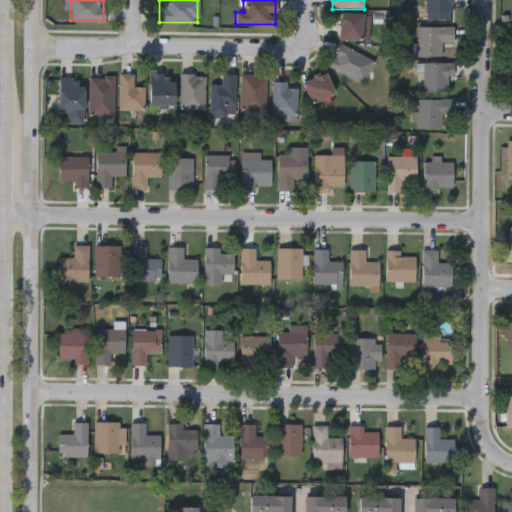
[(424,13),(424,0),(451,0),(451,13),(424,13)]
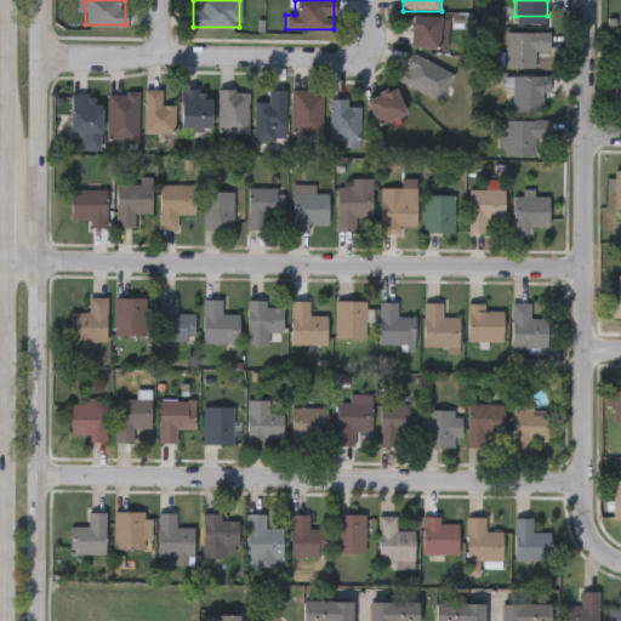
[(445,47),(410,47),(410,16),(445,16),(445,47)]
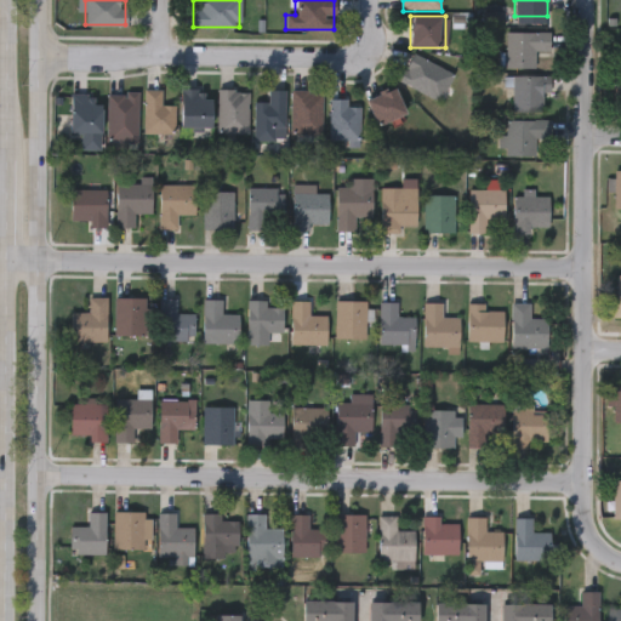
[(506,60),(506,32),(533,32),(533,60),(506,60)]
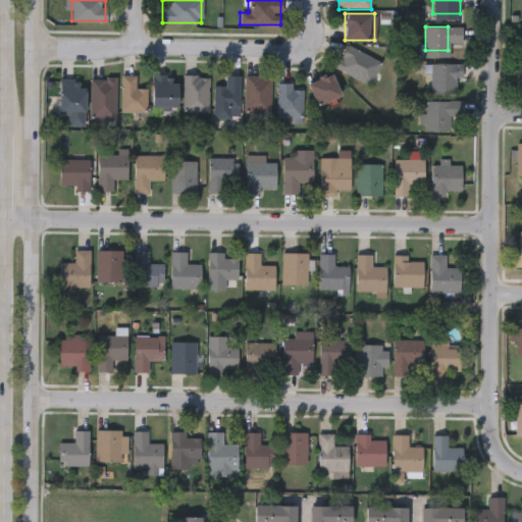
[(380,62),(368,86),(333,67),(346,44),(380,62)]
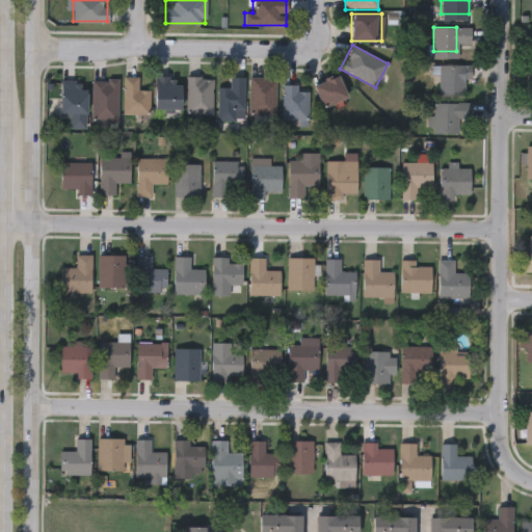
[(471,63),(471,79),(464,79),(464,96),(439,96),(439,63),(471,63)]
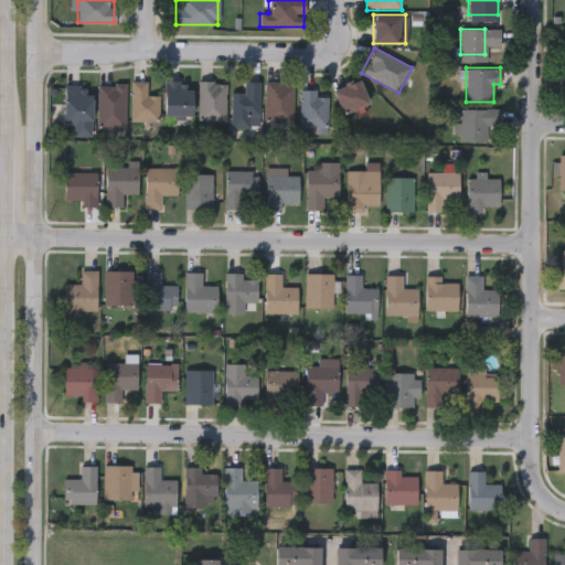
[(332,89),(359,78),(369,104),(342,114),(332,89)]
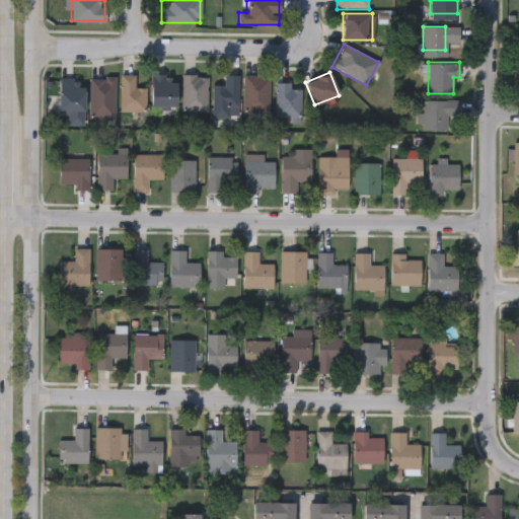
[(145,113),(120,113),(120,74),(135,74),(135,87),(145,87),(145,113)]
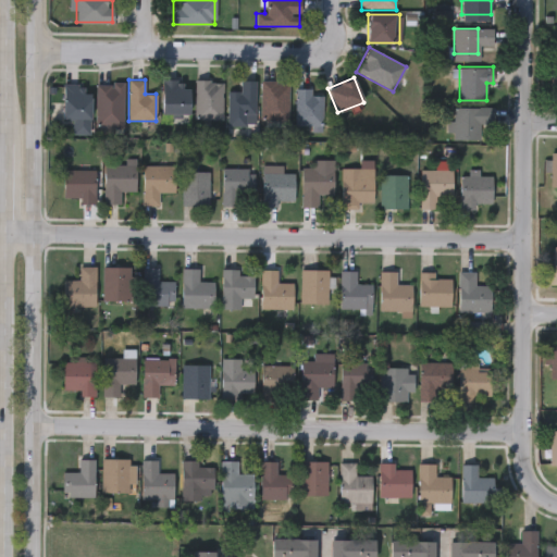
[(162,114),(162,79),(188,79),(188,114),(162,114)]
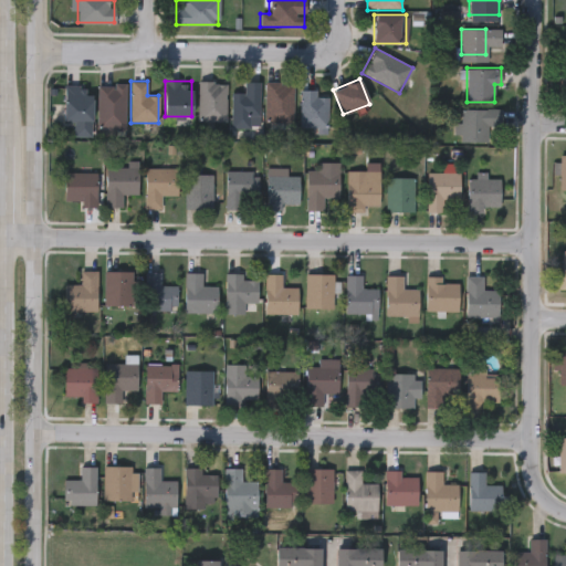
[(197,121),(198,82),(226,82),(226,121),(197,121)]
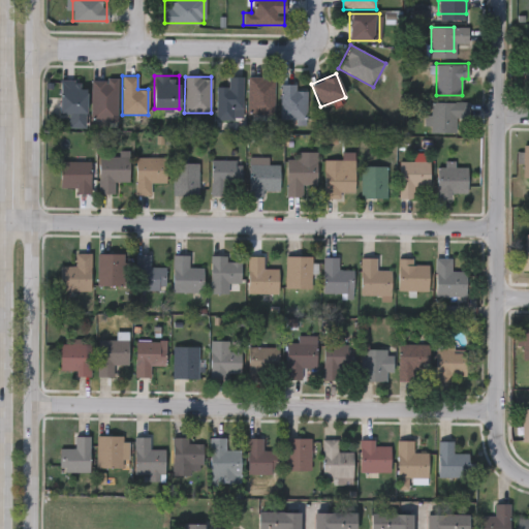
[(242,76),(242,119),(216,119),(216,86),(227,86),(227,76),(242,76)]
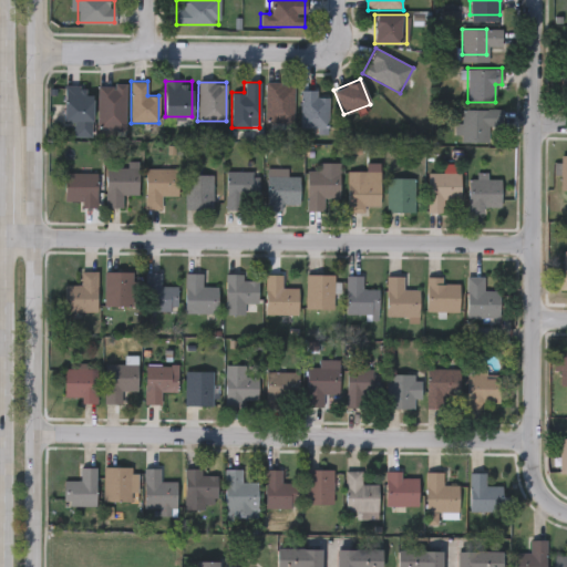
[(265,123),(265,82),(294,82),(294,123),(265,123)]
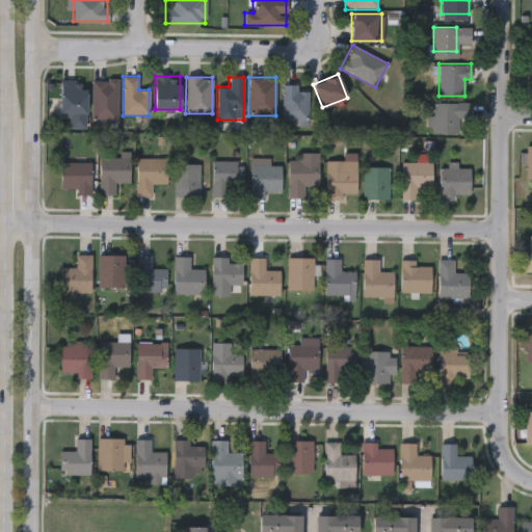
[(117,122),(91,122),(91,79),(117,79),(117,122)]
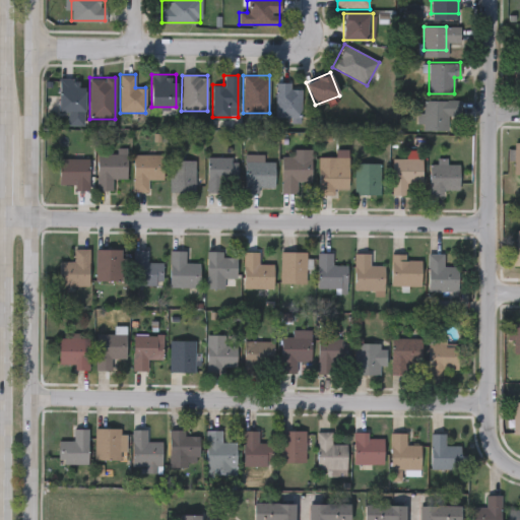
[(84,112),(58,112),(58,78),(77,78),(77,86),(84,86),(84,112)]
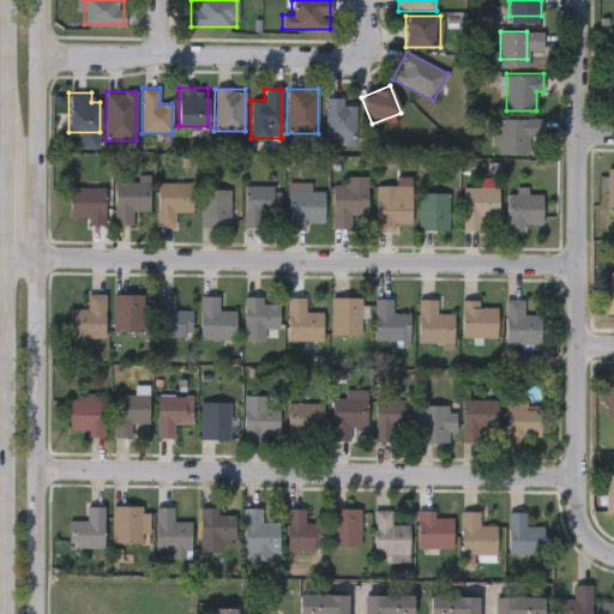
[(325,138),(325,97),(343,97),(343,104),(355,104),(355,138),(325,138)]
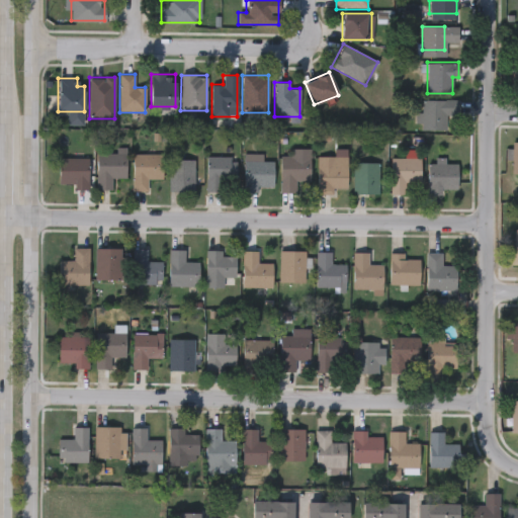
[(446,130),(420,130),(420,100),(457,100),(457,115),(446,115),(446,130)]
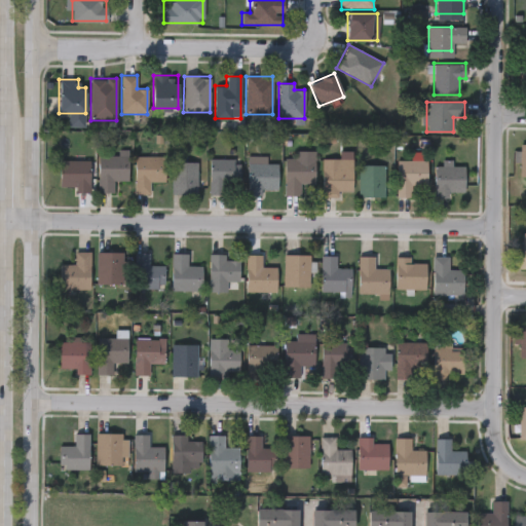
[(425,152),(425,186),(412,186),(412,196),(397,196),(397,160),(411,160),(411,152),(425,152)]
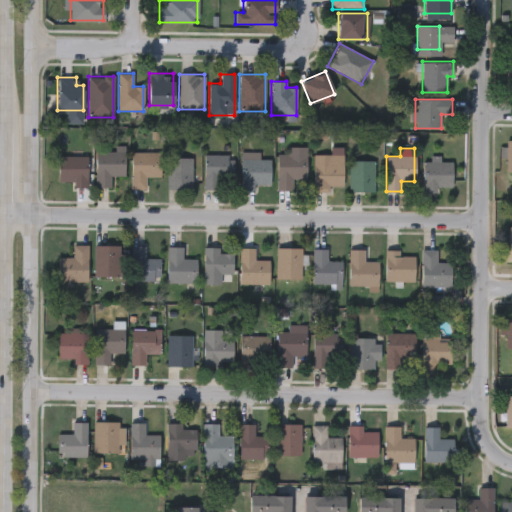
[(95,187),(95,150),(125,150),(125,176),(110,176),(110,187),(95,187)]
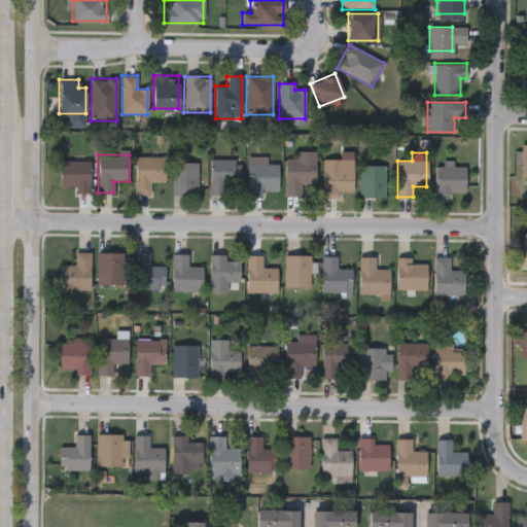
[(285,159),(295,159),(295,154),(315,154),(315,184),(301,184),(301,196),(285,196),(285,159)]
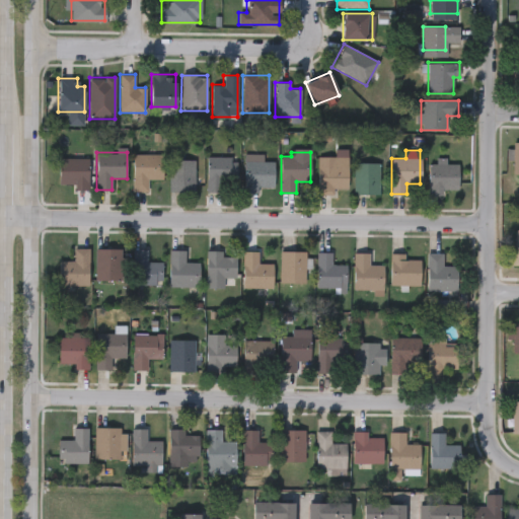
[(133,192),(133,154),(161,154),(161,179),(148,179),(148,192),(133,192)]
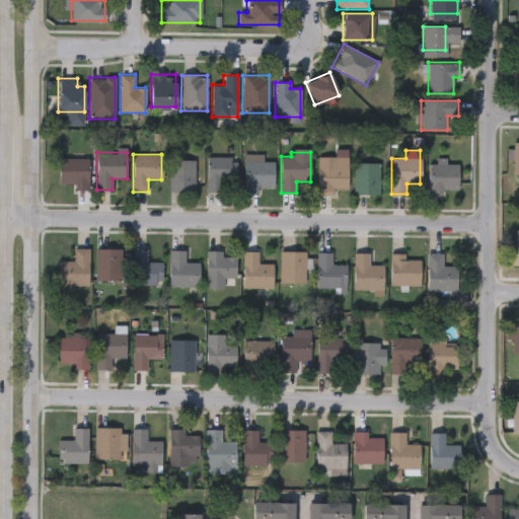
[(244,190),(244,154),(263,154),(263,161),(274,161),(274,190),(244,190)]
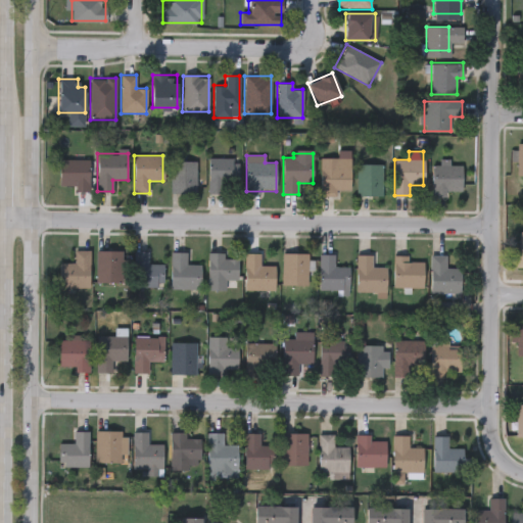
[(237,158),(237,193),(208,193),(208,158),(237,158)]
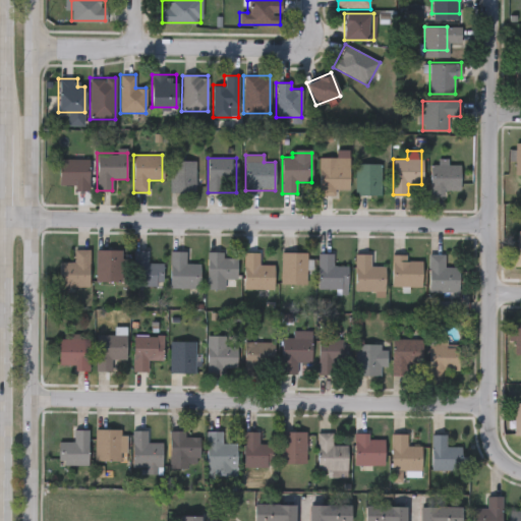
[(88,159),(88,190),(73,190),(73,184),(58,184),(58,159),(88,159)]
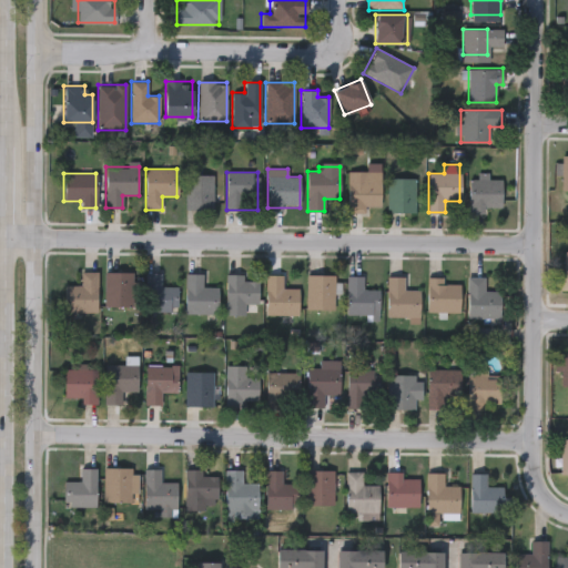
[(347,173),(379,173),(379,205),(366,205),(366,213),(347,213),(347,173)]
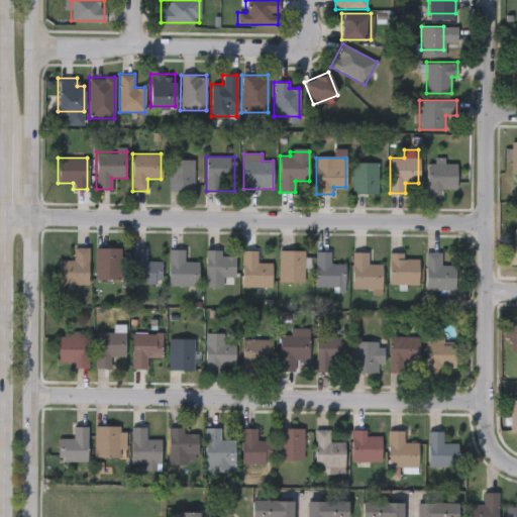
[(170,160),(193,160),(193,191),(170,191),(170,160)]
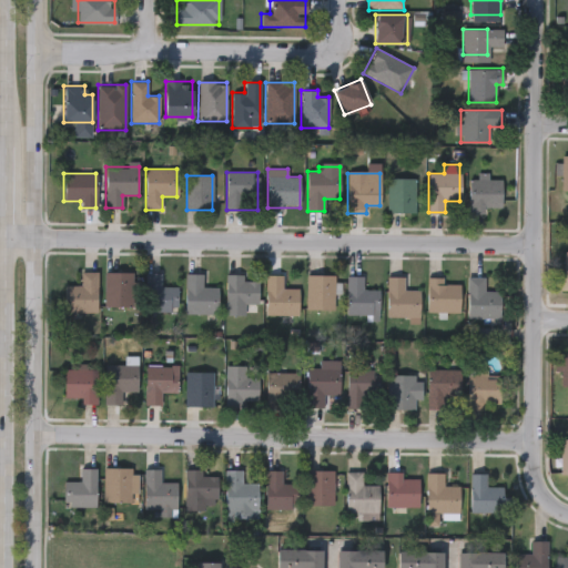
[(486,213),(469,213),(469,175),(488,175),(488,180),(501,180),(501,206),(486,206),(486,213)]
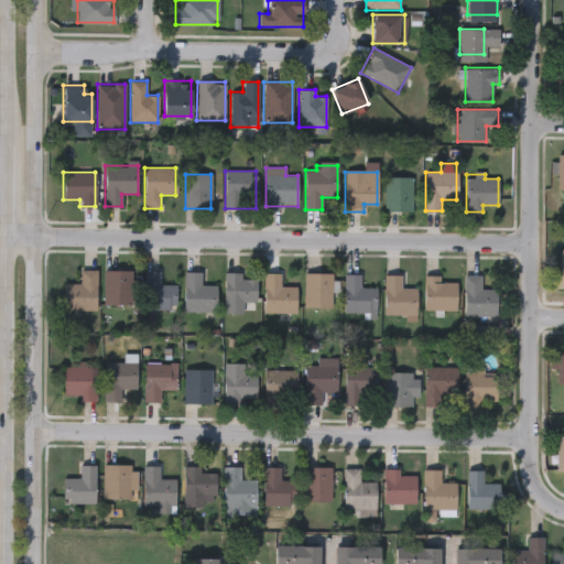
[(384,210),(384,177),(411,177),(411,210),(384,210)]
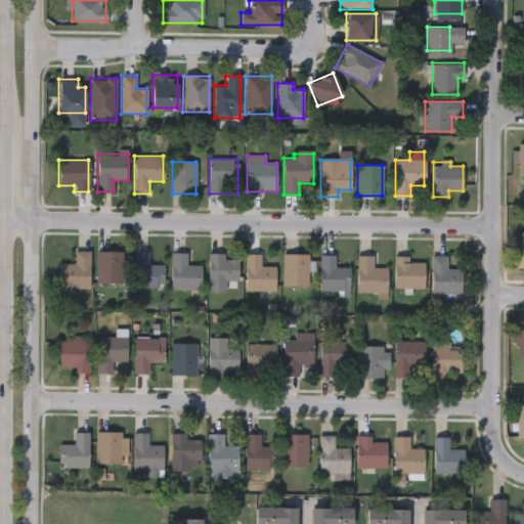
[(59,289),(59,263),(75,263),(75,251),(89,251),(89,289),(59,289)]
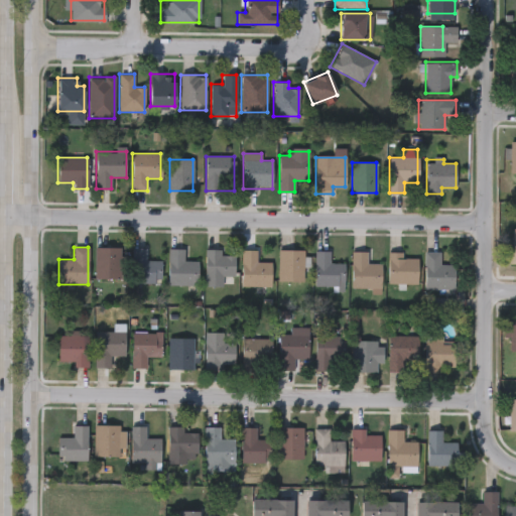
[(121,247),(121,278),(94,278),(94,247),(121,247)]
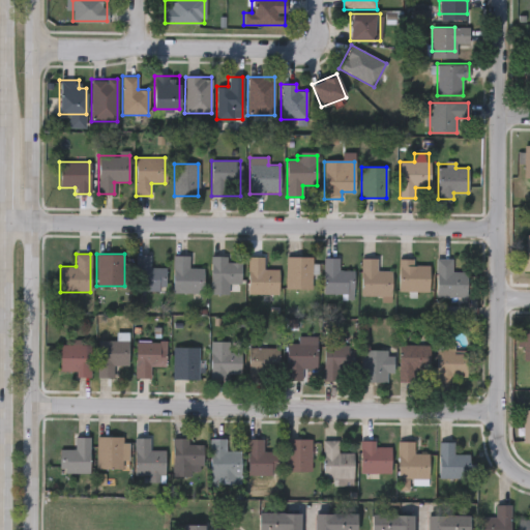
[(165,267),(165,291),(135,291),(135,255),(149,255),(149,267),(165,267)]
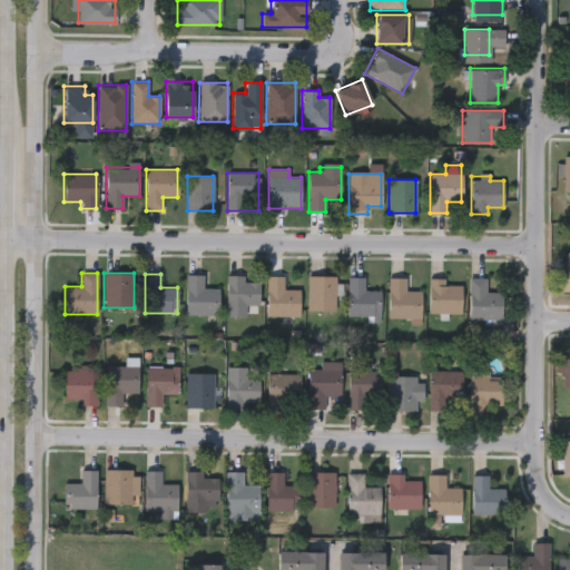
[(203,275),(203,288),(218,288),(218,314),(186,314),(186,275),(203,275)]
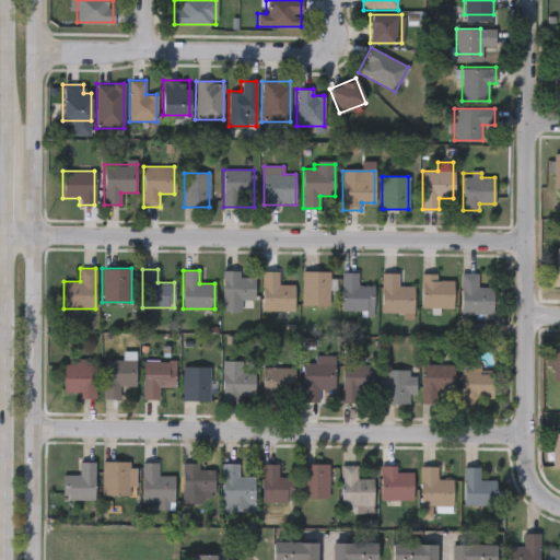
[(254,277),(254,305),(222,305),(222,270),(240,270),(240,277),(254,277)]
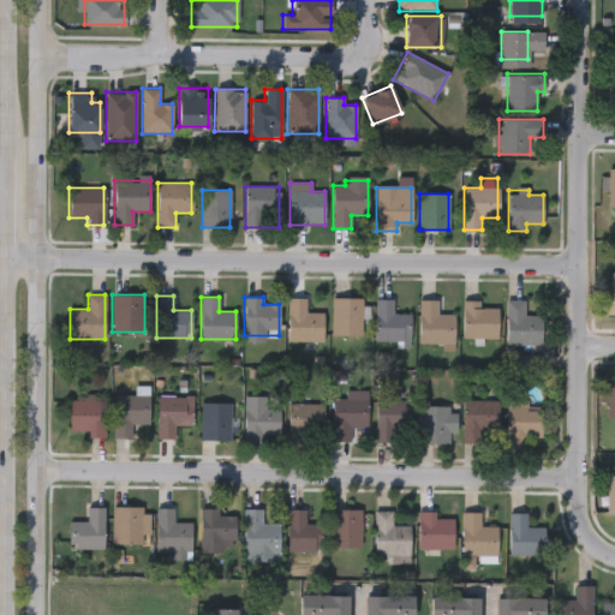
[(332,335),(332,297),(362,297),(362,335),(332,335)]
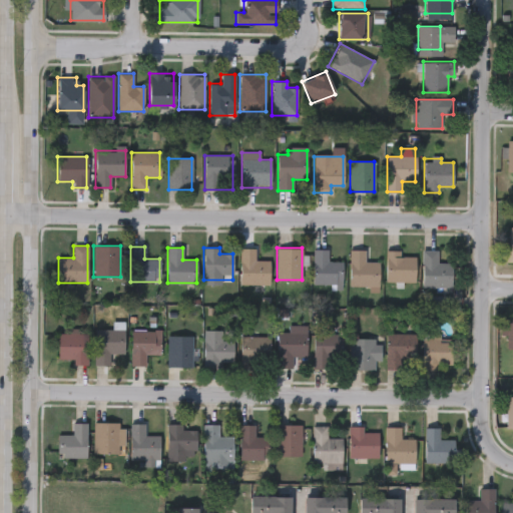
[(239,248),(254,248),(254,260),(269,260),(269,284),(239,284),(239,248)]
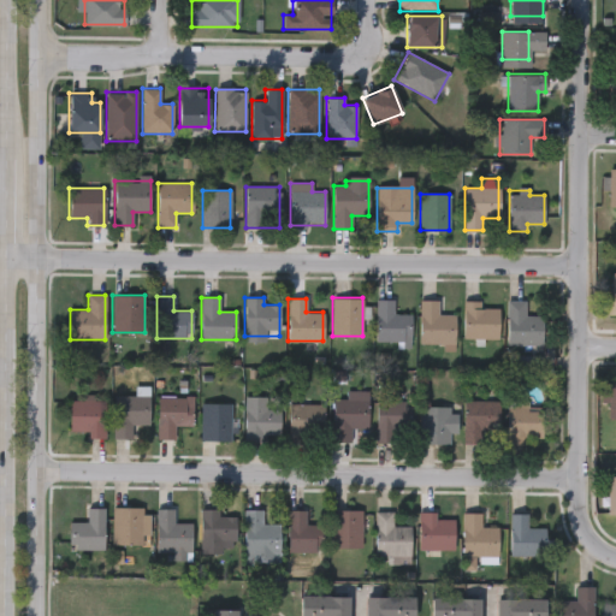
[(392,300),(392,314),(409,314),(409,342),(375,342),(375,300),(392,300)]
